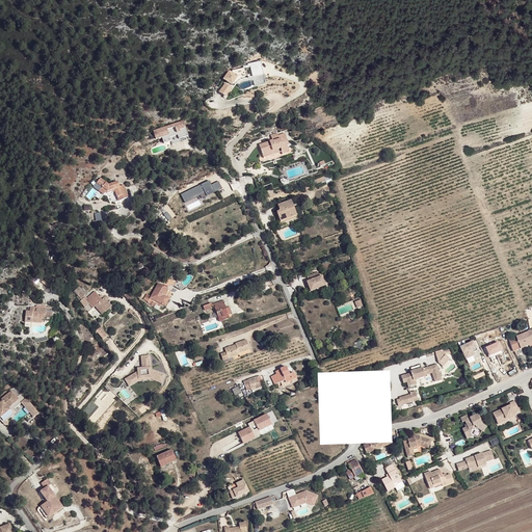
[(227,83),(219,92),(224,97),(232,87),(233,88),(239,83),(241,82),(248,81),(246,70),(233,72),(233,75),(231,75),(230,75),(229,75),(227,76),(227,77),(225,78),(225,79),(225,81),(225,82),(227,83)]
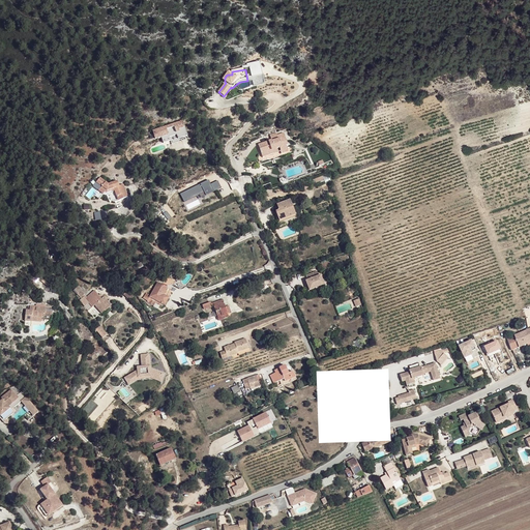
[(164,143),(187,137),(182,120),(152,129),(155,139),(162,137),(164,143)]
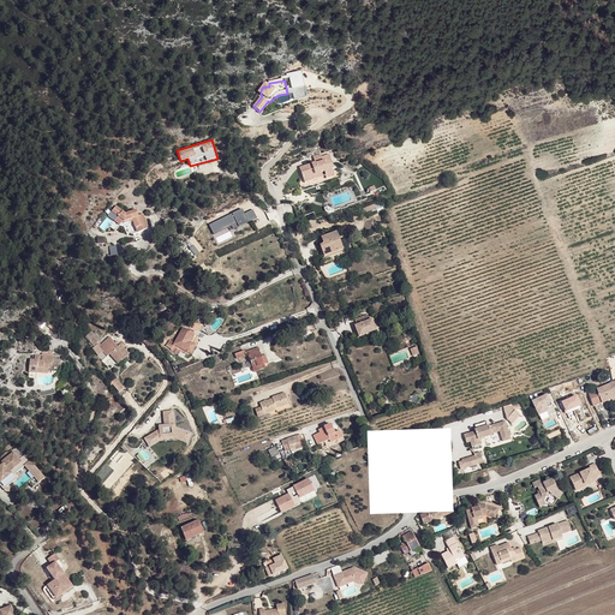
[(328,180),(333,179),(332,175),(334,174),(333,171),(334,169),(329,155),(322,157),(322,156),(312,159),(314,165),(305,167),(308,173),(302,174),(304,181),(311,179),(312,183),(318,180),(317,175),(322,174),(326,173),(328,180)]
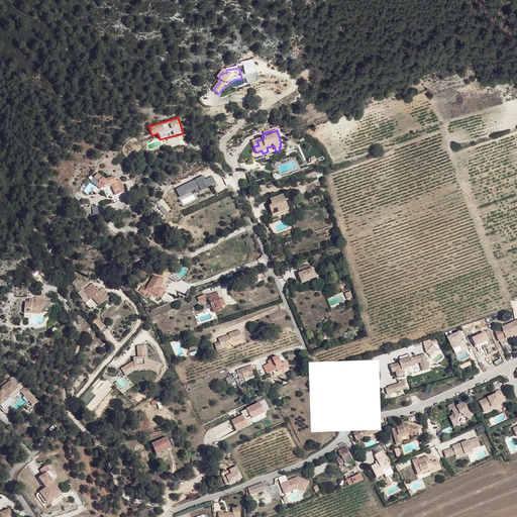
[(98,176),(95,179),(106,191),(109,190),(108,188),(112,187),(114,195),(116,194),(116,199),(125,196),(120,183),(116,184),(114,179),(105,181),(98,176)]
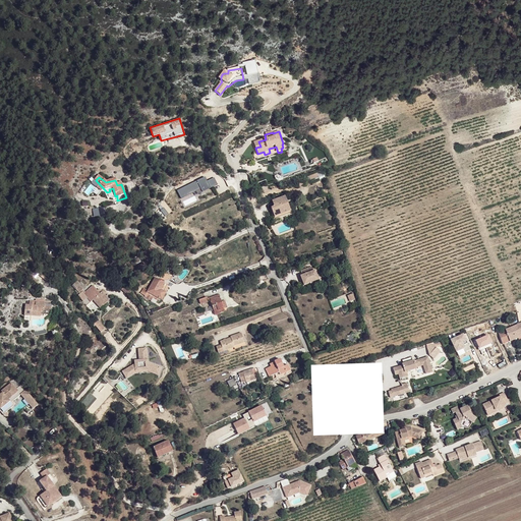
[(206,177),(178,191),(181,199),(201,189),(203,192),(218,185),(215,178),(208,181),(206,177)]
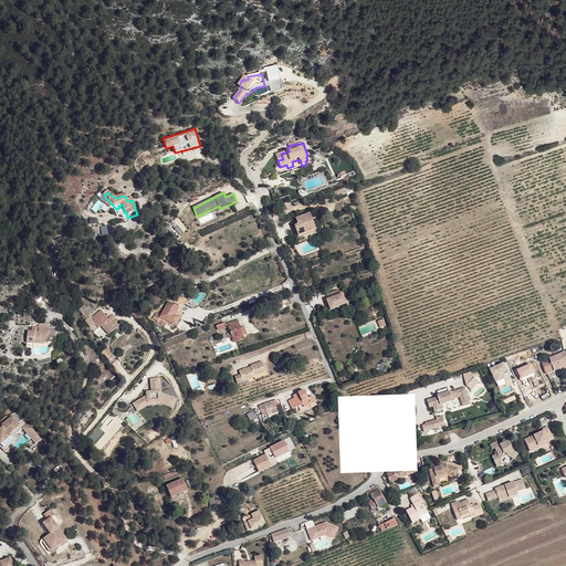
[(119,208),(116,209),(118,218),(123,219),(127,218),(127,212),(125,213),(123,205),(118,206),(119,208)]
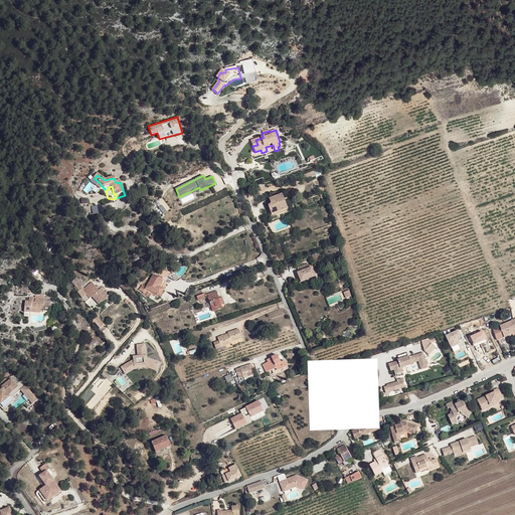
[(282,210),(286,208),(280,194),(268,199),(271,204),(267,205),(270,212),(280,207),(282,210)]
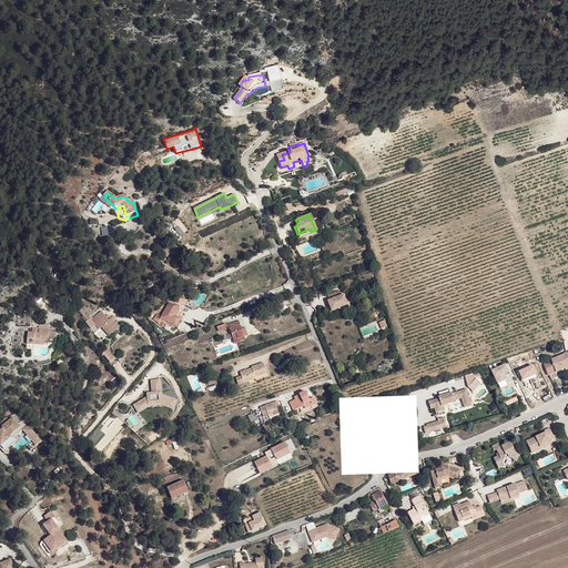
[(172,232),(180,236),(182,232),(175,227),(172,232)]
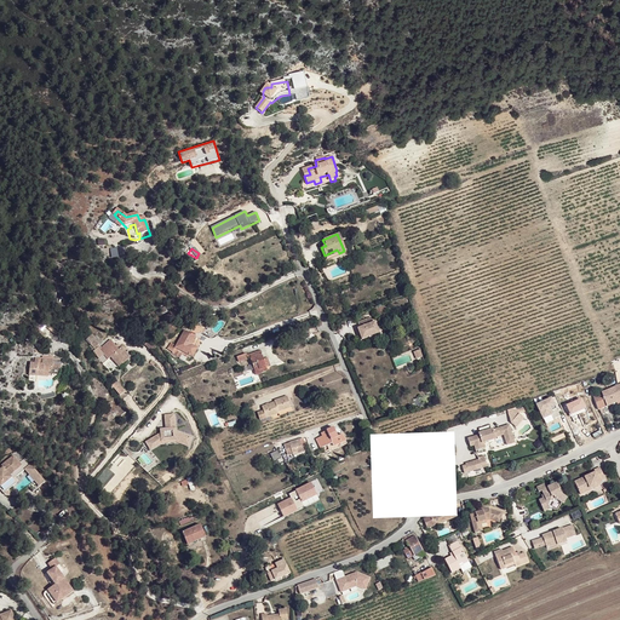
[(371,319),(357,323),(360,328),(357,329),(361,340),(379,334),(374,323),(373,323),(371,319)]
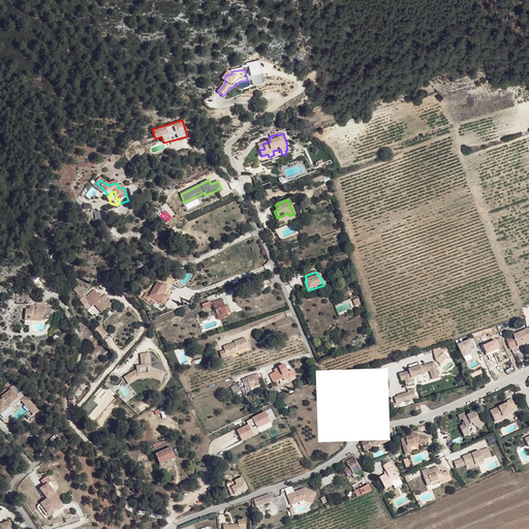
[(146,293),(143,299),(148,301),(147,303),(154,307),(155,304),(160,307),(162,304),(164,306),(168,298),(166,297),(175,283),(176,281),(167,277),(163,285),(157,283),(150,296),(146,293)]
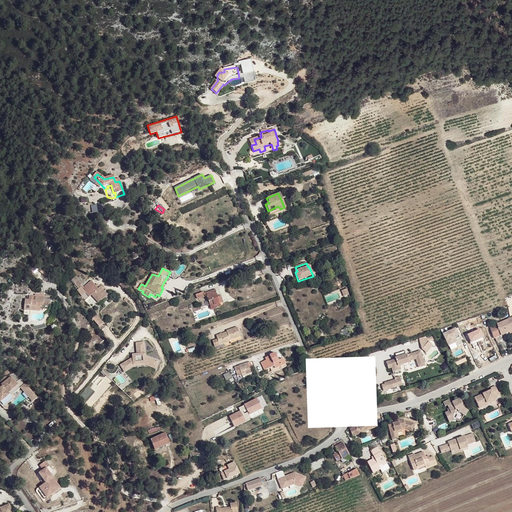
[(99,304),(108,296),(101,288),(98,290),(91,281),(84,288),(82,286),(83,285),(80,282),(81,281),(77,277),(72,281),(79,290),(77,292),(80,296),(85,292),(88,297),(89,298),(92,296),(99,304)]
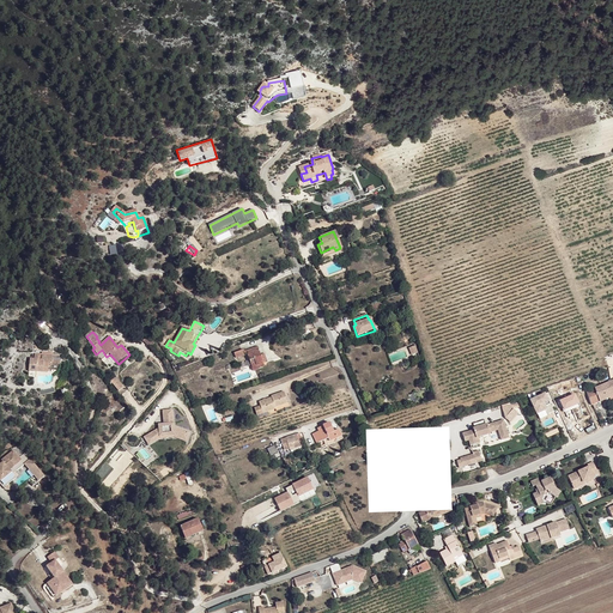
[(263,364),(261,357),(259,349),(244,353),(246,357),(248,356),(253,369),(263,364)]
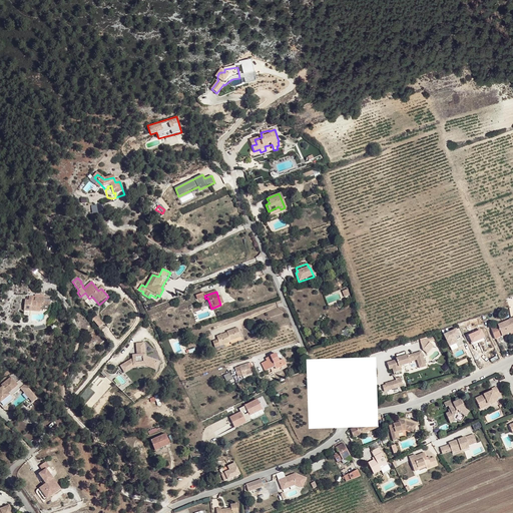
[(26,300),(25,310),(32,311),(41,311),(42,307),(45,305),(44,310),(51,310),(51,303),(45,302),(45,298),(36,298),(36,301),(33,301),(33,298),(30,298),(30,300),(26,300)]
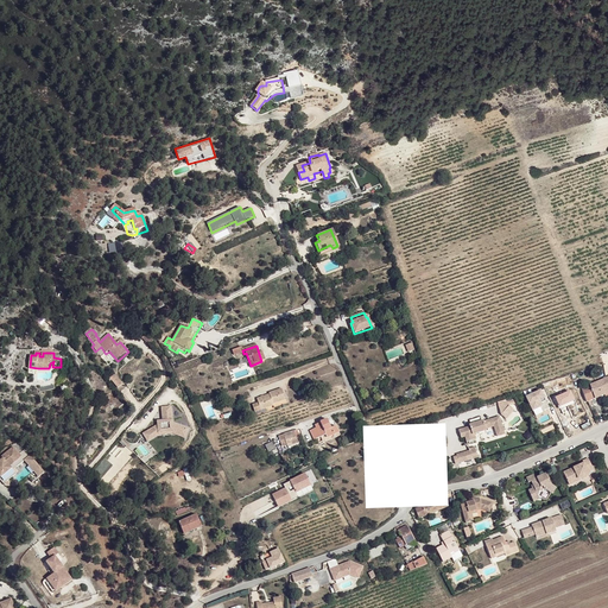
[(607,379),(582,390),(588,403),(607,393),(607,379)]
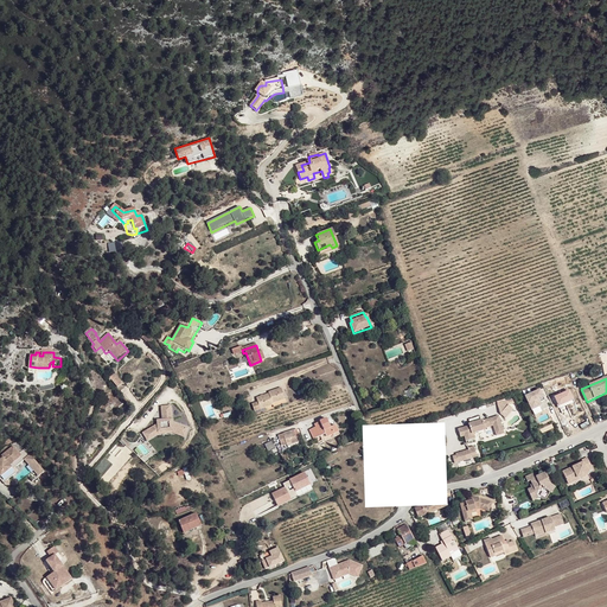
[(282,388),(270,393),(270,395),(274,404),(286,401),(282,388)]
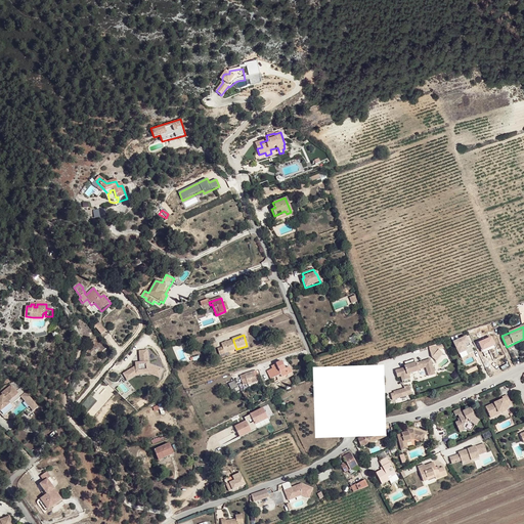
[(466,335),(452,342),(459,354),(466,350),(468,354),(473,351),(466,335)]
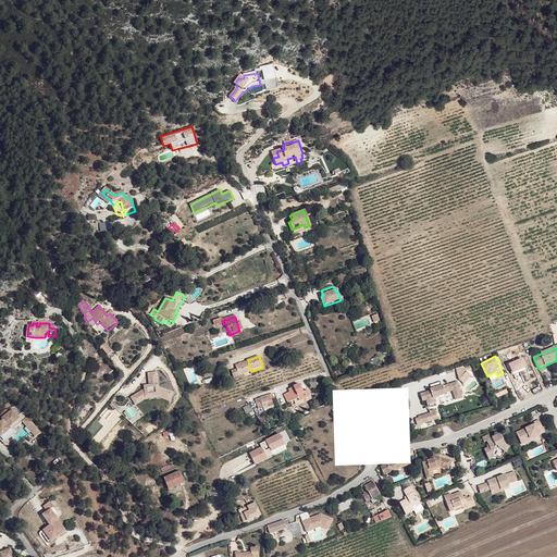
[(251,372),(251,371),(248,362),(234,367),(236,371),(231,373),(233,380),(238,378),(251,372)]
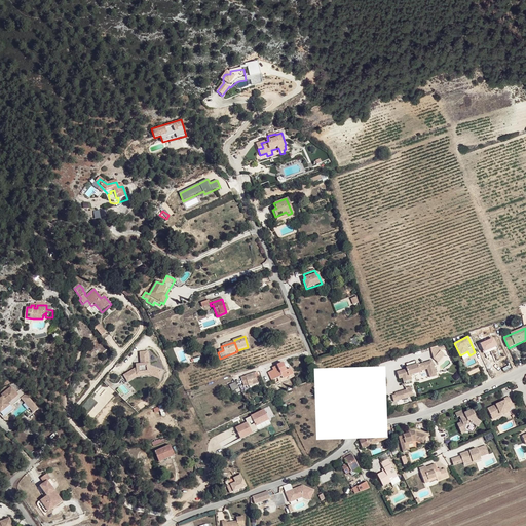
[(487,361),(499,357),(498,352),(486,358),(487,361)]
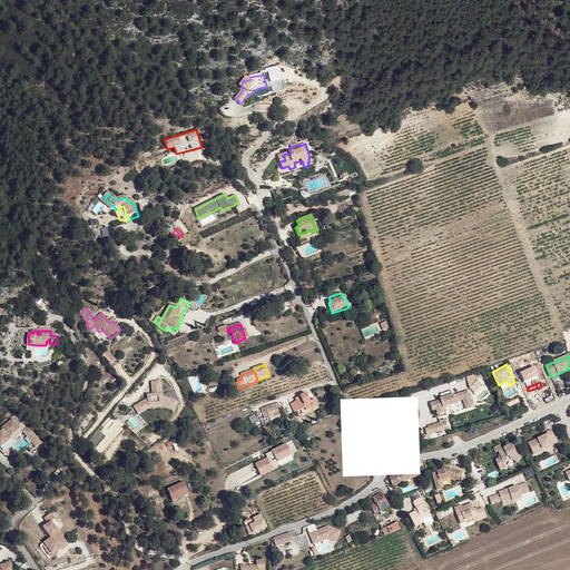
[(502,389),(507,400),(518,394),(513,384),(502,389)]
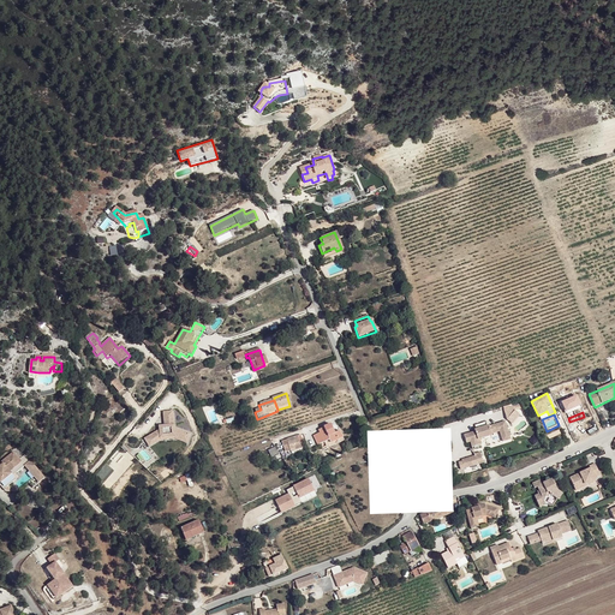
[(511,436),(506,419),(490,424),(490,423),(476,427),(476,429),(465,431),(467,440),(471,439),(472,445),(482,441),(481,436),(493,433),(493,431),(500,429),(503,439),(511,436)]
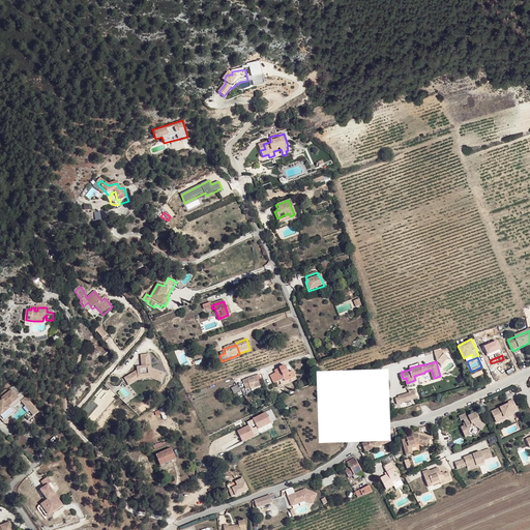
[(138,371),(125,378),(129,385),(139,380),(151,379),(162,383),(165,375),(151,370),(150,366),(138,367),(138,371)]
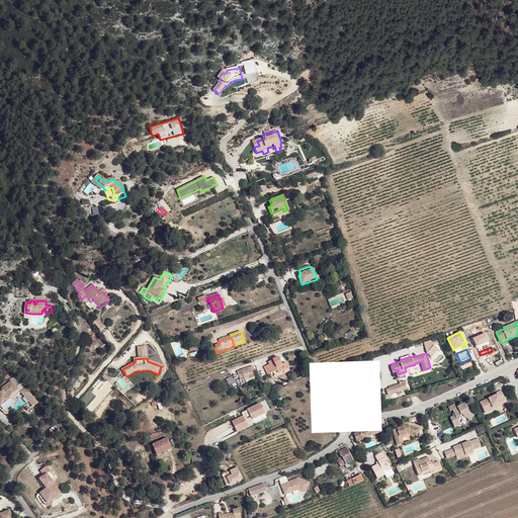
[(269,363),(270,366),(273,373),(277,371),(279,374),(288,370),(286,364),(282,366),(279,358),(269,363)]
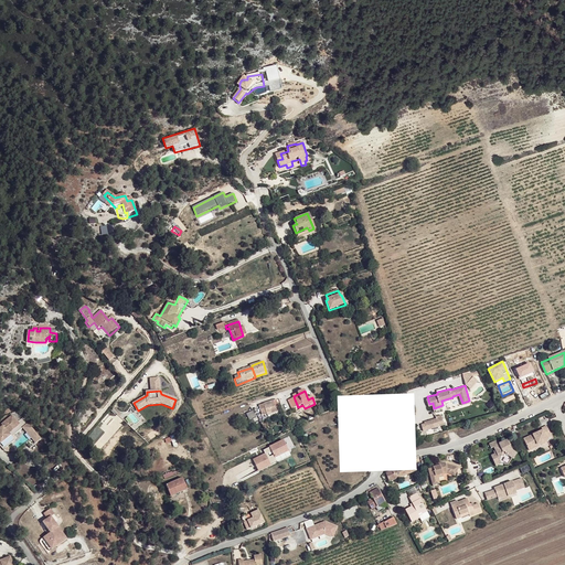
[(298,407),(295,400),(288,402),(292,411),(298,407)]
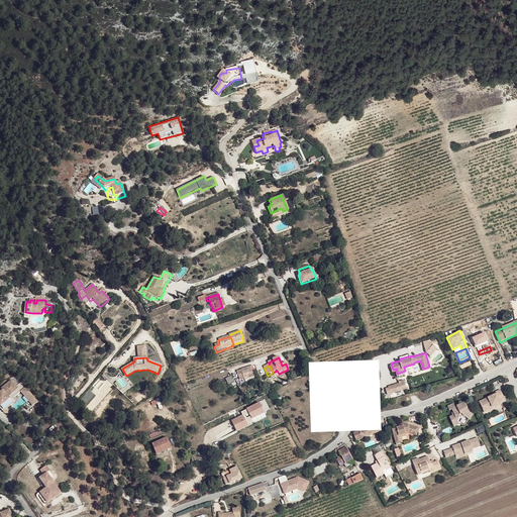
[(247,380),(253,378),(252,375),(254,374),(252,368),(237,373),(240,382),(244,381),(247,380)]
